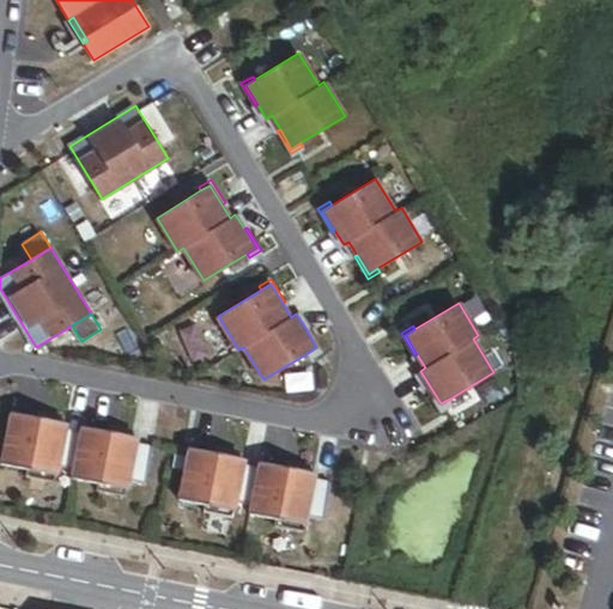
[(316,347),(308,353),(310,355),(321,349),(308,327),(305,328),(316,347)]
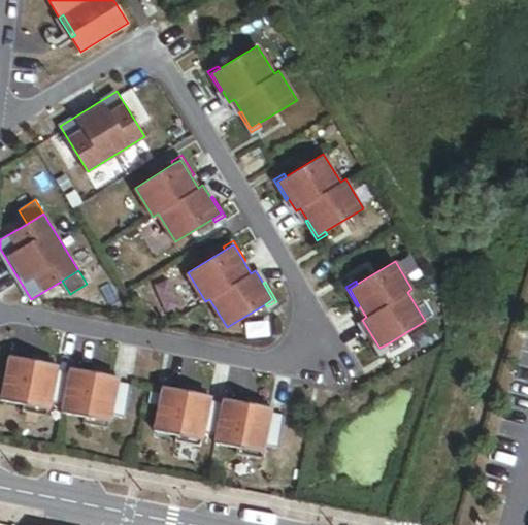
[(380,348),(369,331),(367,333),(378,353),(389,347),(388,343),(380,348)]
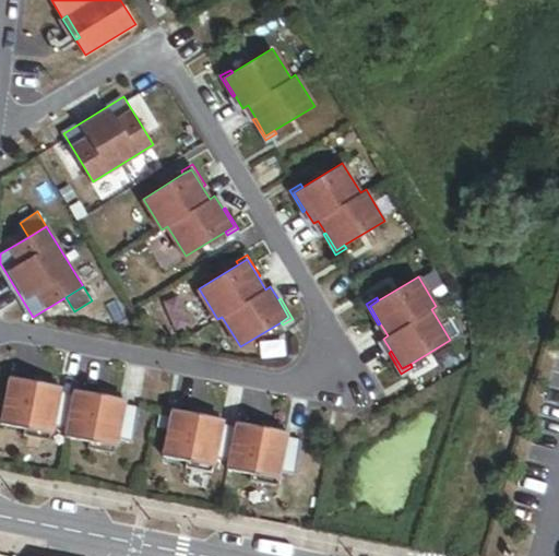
[(36,375),(35,381),(59,386),(60,379),(36,375)]
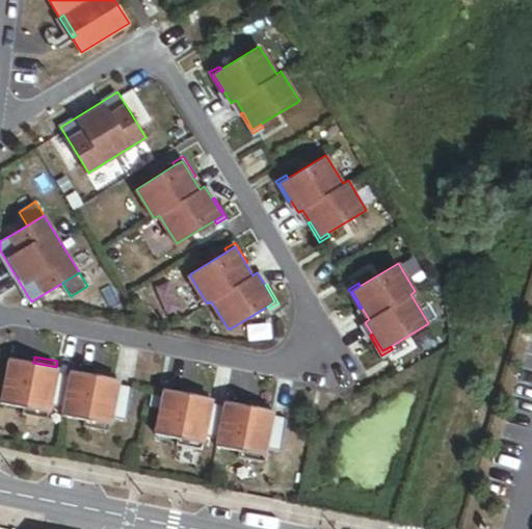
[(7,381),(15,382),(19,360),(11,359),(7,381)]
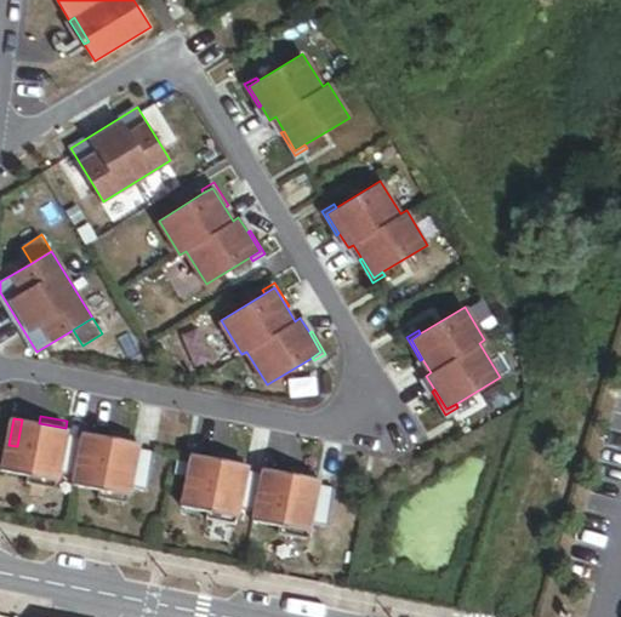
[(66,428),(39,423),(22,420),(17,446),(9,445),(4,469),(30,475),(28,483),(57,487),(62,463),(67,434),(68,428),(66,428)]
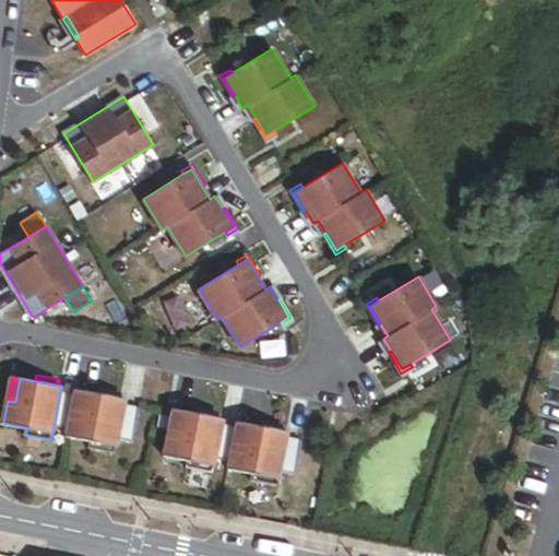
[(102,387),(99,393),(123,398),(125,391),(102,387)]
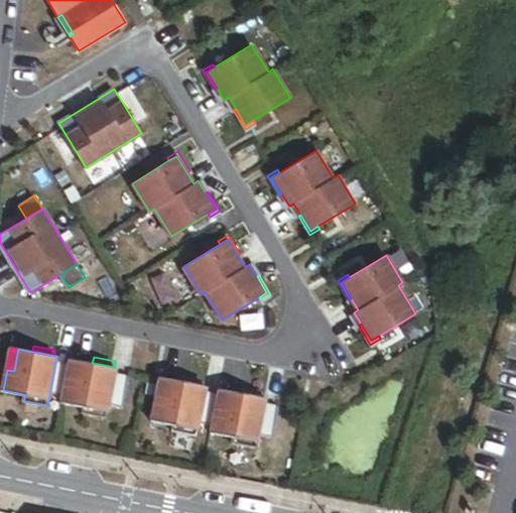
[(73,383),(77,360),(71,359),(70,364),(66,382),(73,383)]
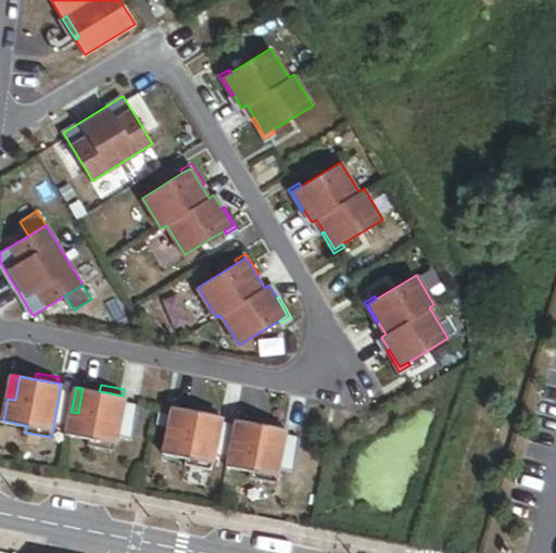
[(115,450),(119,427),(125,402),(125,397),(123,396),(99,391),(83,388),(78,413),(71,412),(70,417),(67,434),(90,438),(89,444),(115,450)]
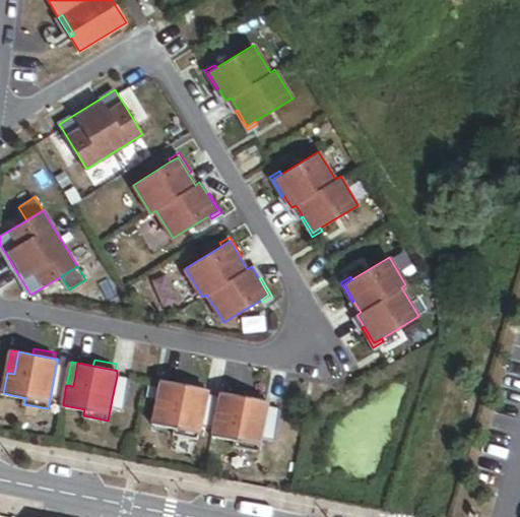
[(56,364),(52,388),(65,390),(66,385),(70,367),(56,364)]
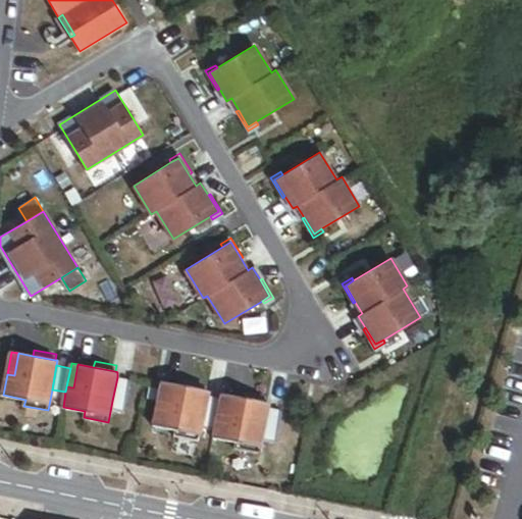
[(117,377),(112,401),(126,404),(132,379),(117,377)]
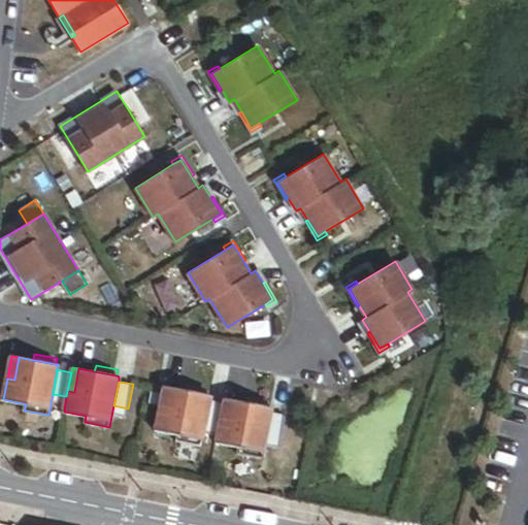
[(188,383),(187,390),(208,394),(210,388),(188,383)]
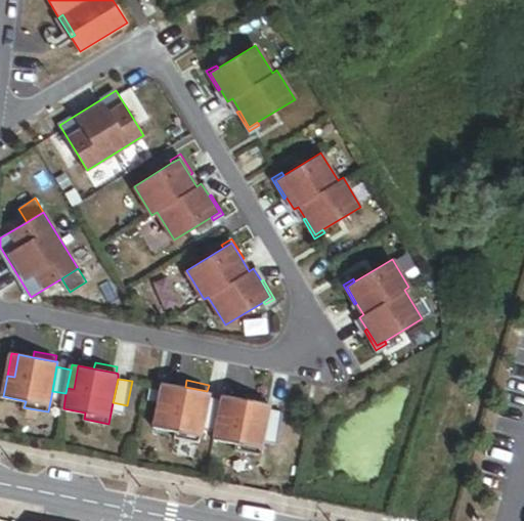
[(166,406),(170,384),(163,382),(159,405),(166,406)]
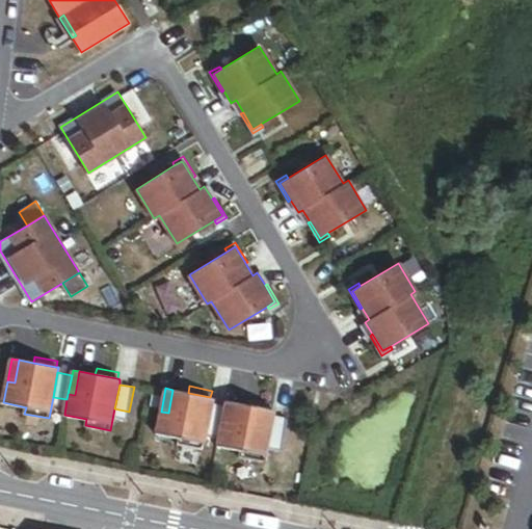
[(212,402),(213,397),(210,397),(188,393),(173,390),(168,413),(161,412),(157,432),(180,437),(178,443),(203,448),(207,427),(212,402)]
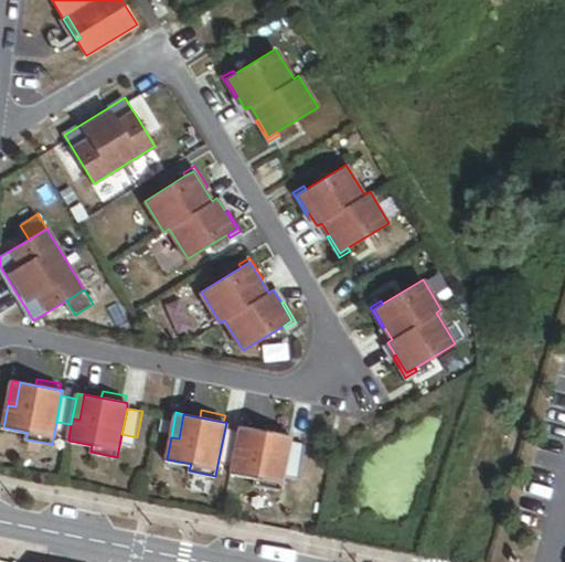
[(266,423),(265,430),(288,434),(289,427),(266,423)]
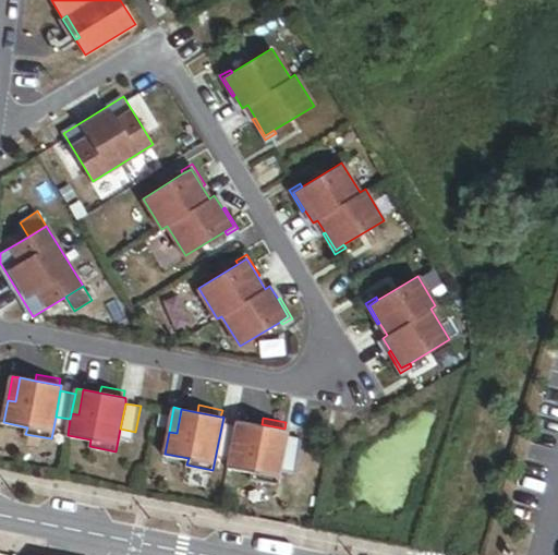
[(241,446),(245,421),(238,420),(237,424),(233,445),(241,446)]
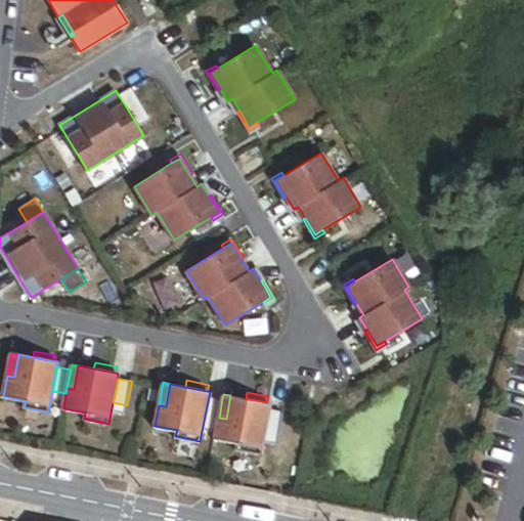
[(260,453),(264,432),(269,407),(270,403),(267,402),(246,398),(230,395),(226,419),(219,418),(218,423),(215,438),(237,442),(236,448),(260,453)]
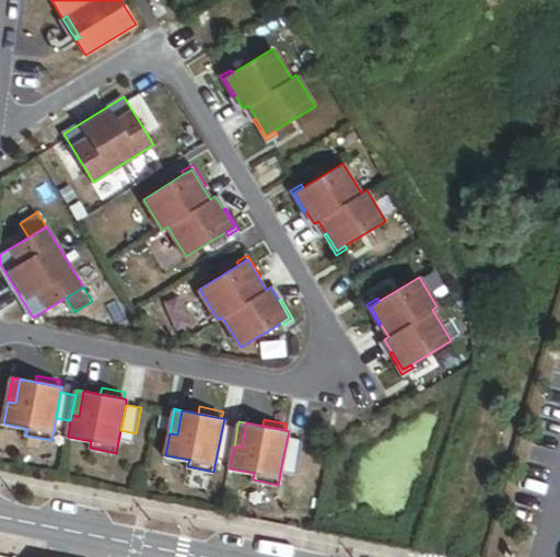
[(223,424),(218,450),(233,452),(234,447),(237,426),(223,424)]
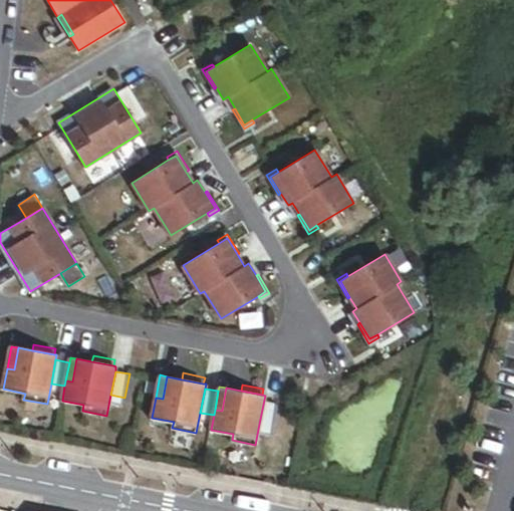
[(264,400),(259,424),(274,427),(278,403),(264,400)]
